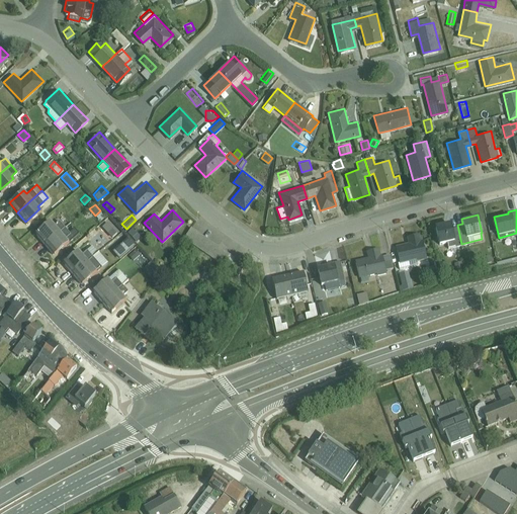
[(45,243),(64,226),(58,219),(53,224),(50,220),(34,232),(45,243)]
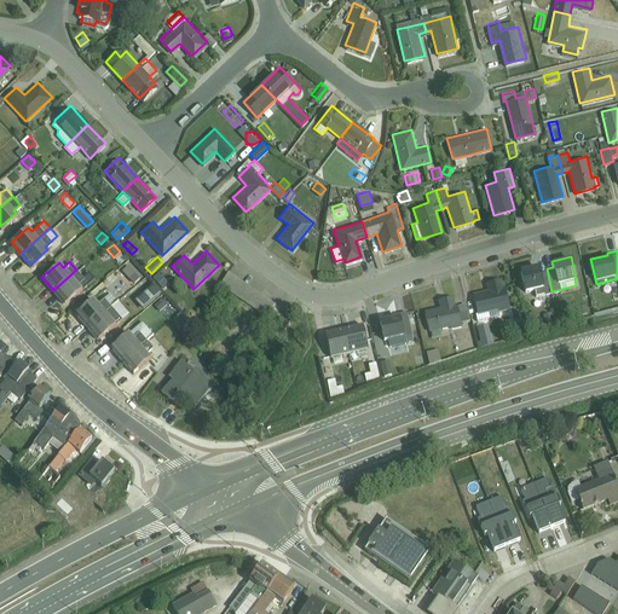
[(127,262),(121,268),(132,281),(139,276),(127,262)]
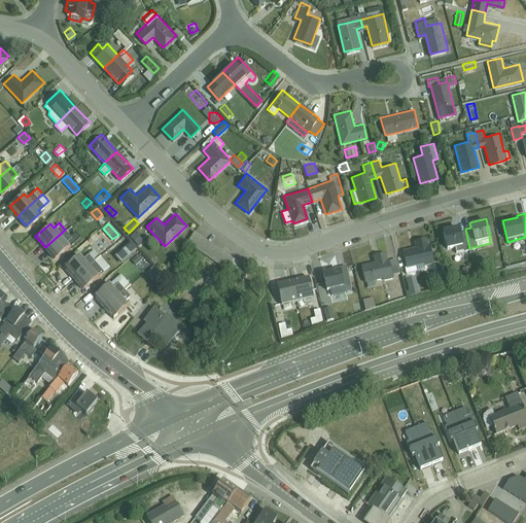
[(469,248),(465,229),(459,231),(458,224),(442,229),(446,247),(454,245),(455,250),(469,248)]
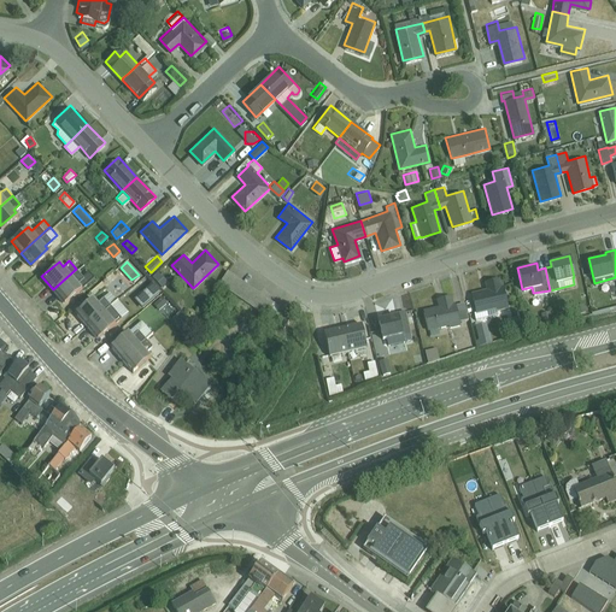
[(76,269),(53,289),(64,301),(81,287),(76,282),(83,276),(81,275),(76,269)]
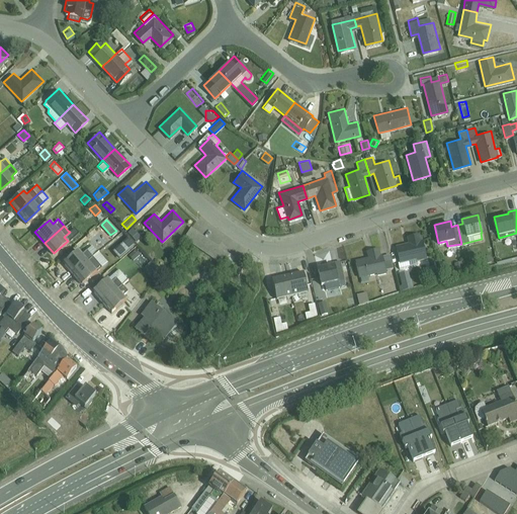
[(64,237),(68,241),(79,232),(74,226),(68,231),(70,232),(64,237)]
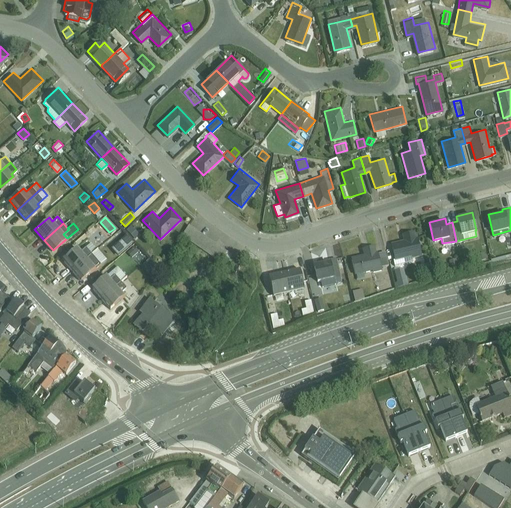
[(130,223),(125,227),(134,236),(138,232),(130,223)]
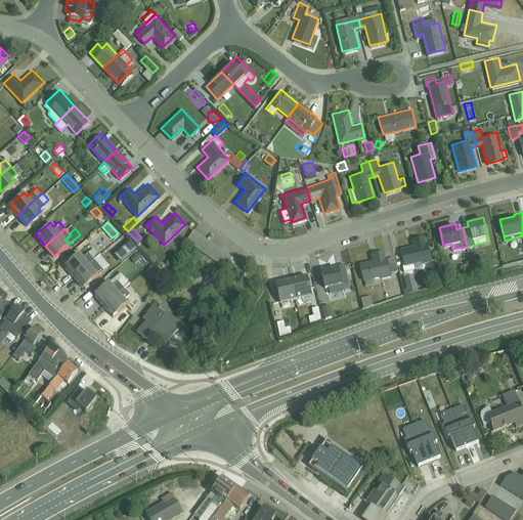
[(421,261),(421,262),(431,260),(427,241),(425,241),(424,234),(410,237),(411,244),(399,247),(403,264),(401,264),(403,269),(413,267),(412,263),(421,261)]
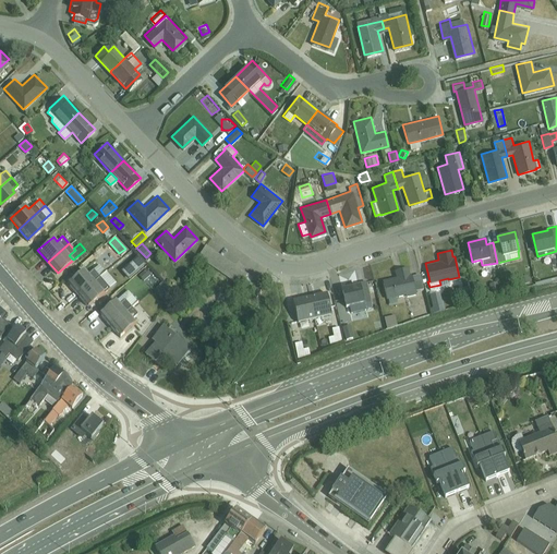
[(137,254),(120,268),(128,277),(144,263),(137,254)]
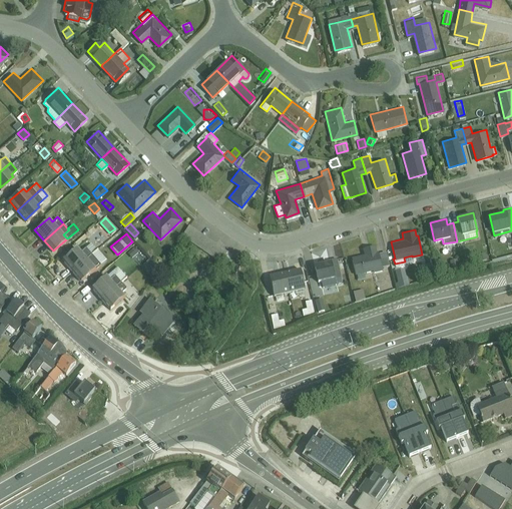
[(85,245),(90,251),(94,246),(90,241),(85,245)]
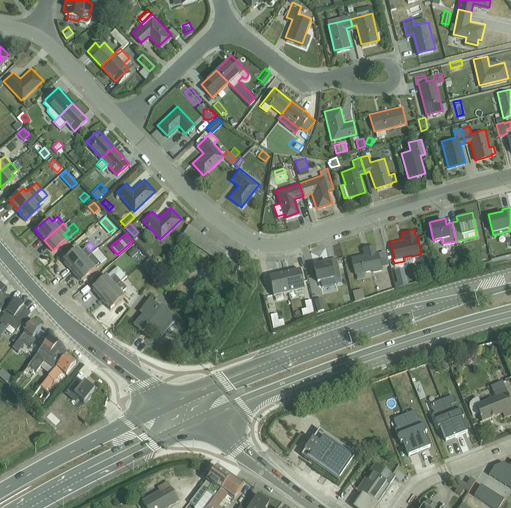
[(133,244),(126,250),(130,255),(137,249),(133,244)]
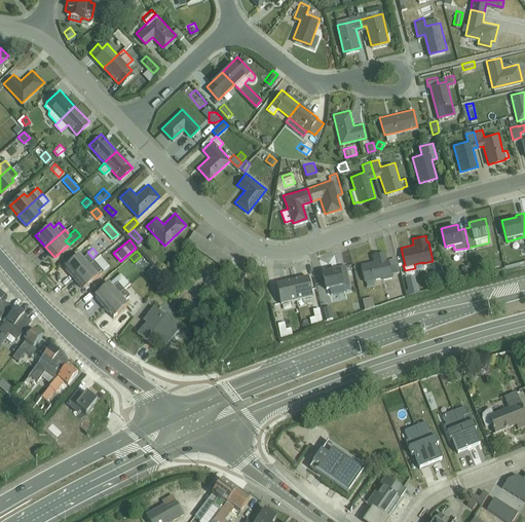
[(390,272),(387,258),(387,256),(385,257),(384,251),(371,253),(373,260),(360,262),(364,281),(381,276),(382,278),(391,275),(390,272)]
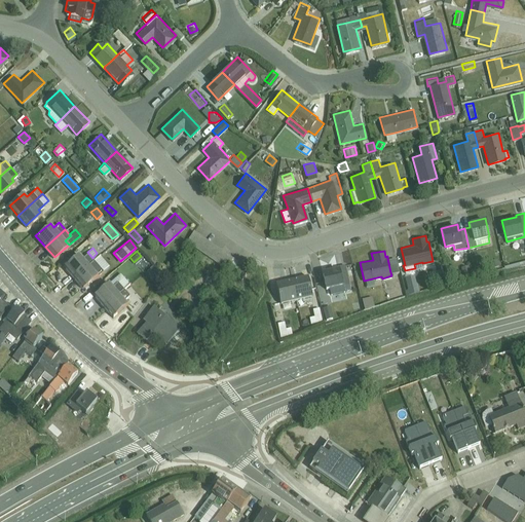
[(92,258),(87,252),(81,257),(79,254),(65,266),(73,276),(94,259),(92,258)]
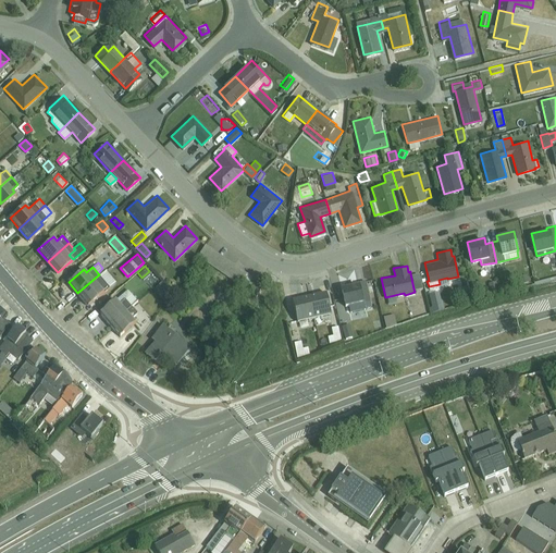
[(47,285),(56,278),(51,272),(42,280),(47,285)]
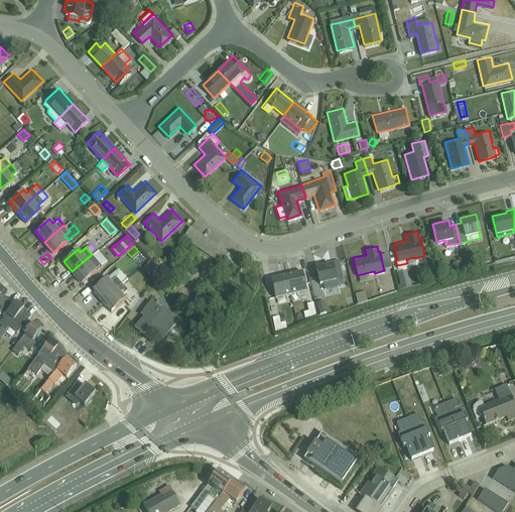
[(380,253),(383,267),(391,265),(388,252),(380,253)]
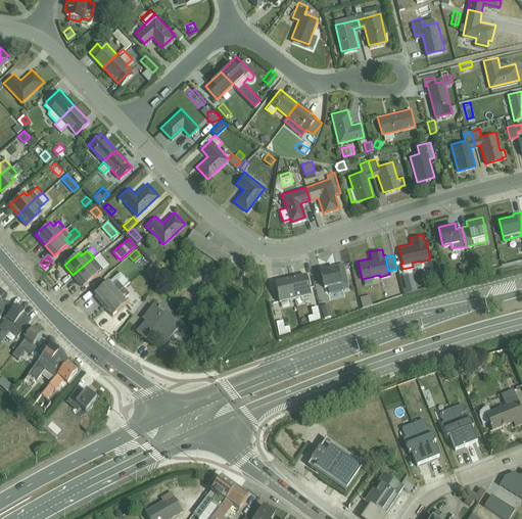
[(493,255),(487,257),(489,264),(495,262),(493,255)]
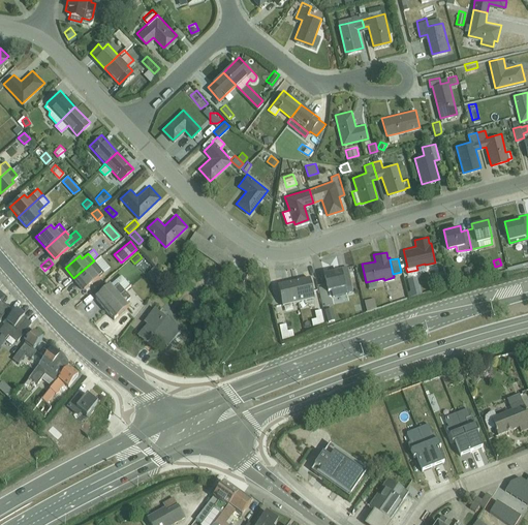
[(94,260),(73,278),(82,287),(102,270),(94,260)]
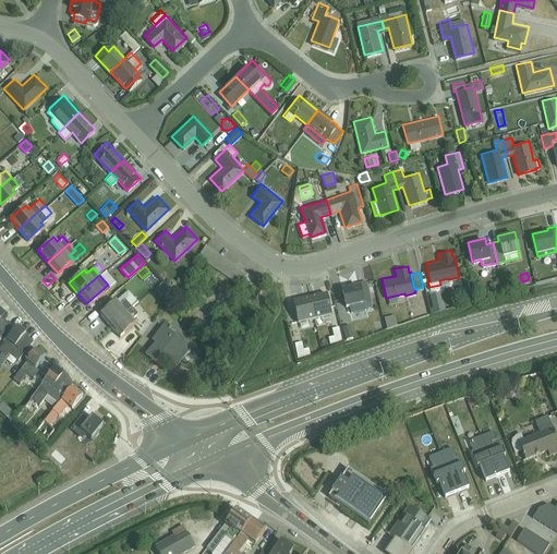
[(356,284),(340,287),(344,305),(349,305),(350,311),(366,308),(364,301),(370,300),(365,279),(356,281),(356,284)]
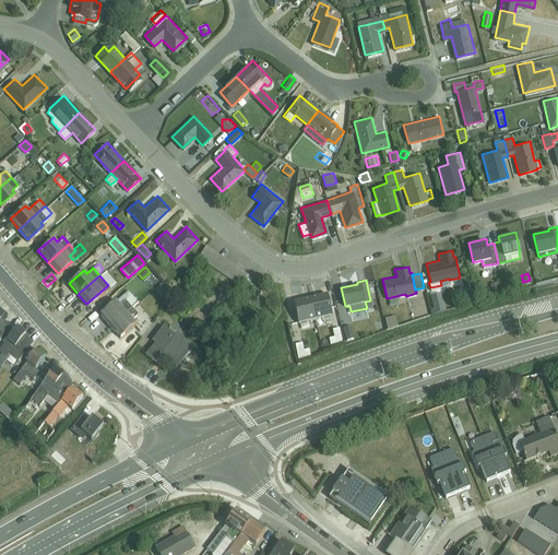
[(498,282),(489,283),(490,292),(499,290),(498,282)]
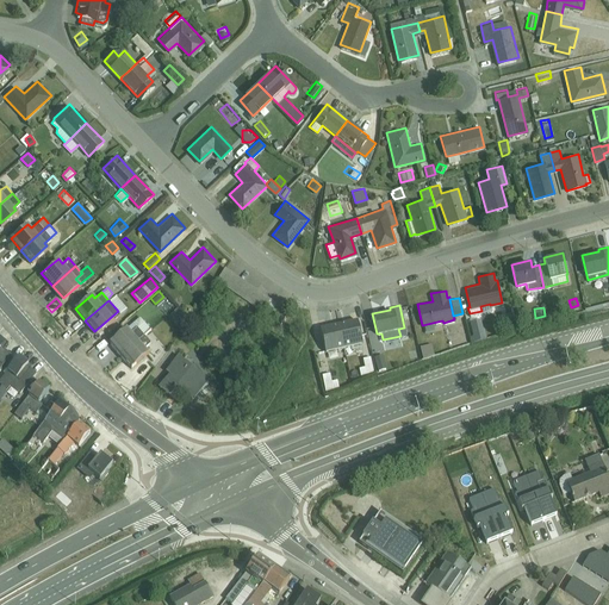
[(136,325),(143,334),(149,328),(140,315),(125,325),(126,328),(130,330),(136,325)]
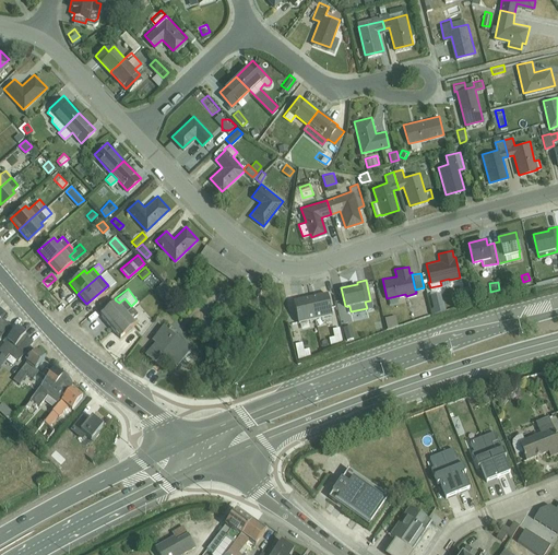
[(439,291),(429,293),(432,307),(442,305),(439,291)]
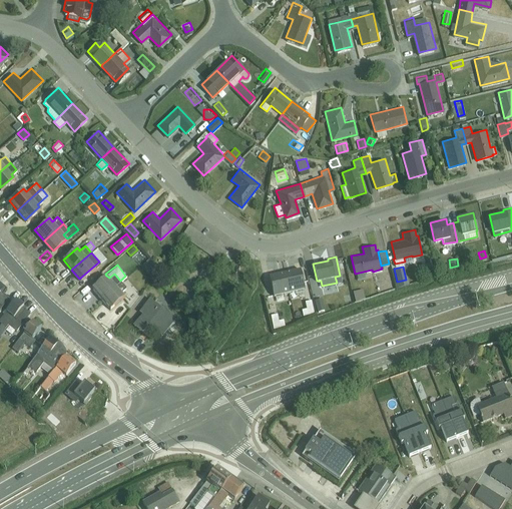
[(284,271),(289,291),(304,288),(300,268),(284,271)]
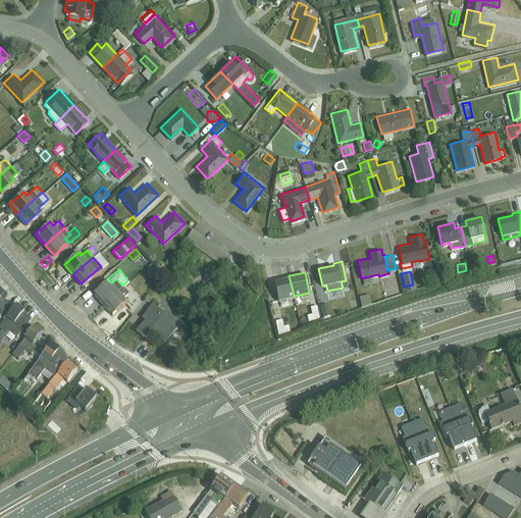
[(294,296),(289,275),(273,279),(277,300),(294,296)]
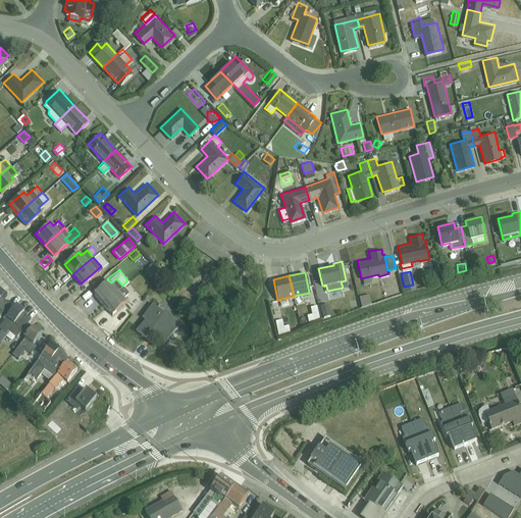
[(111,282),(108,280),(94,293),(102,303),(122,286),(116,278),(111,282)]
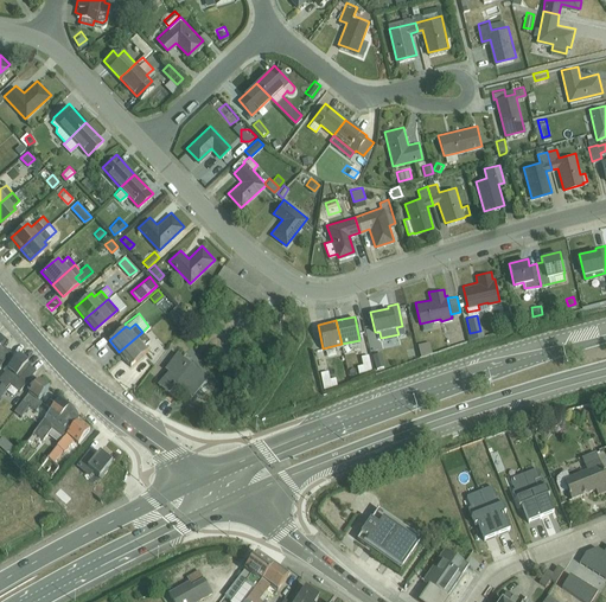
[(142,332),(119,352),(129,364),(147,350),(142,345),(148,339),(142,332)]
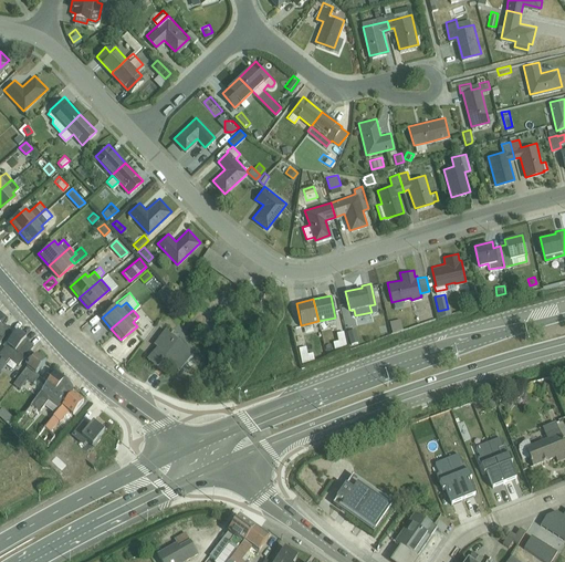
[(0,320),(4,315),(0,311),(0,339),(9,328),(2,322),(0,320)]
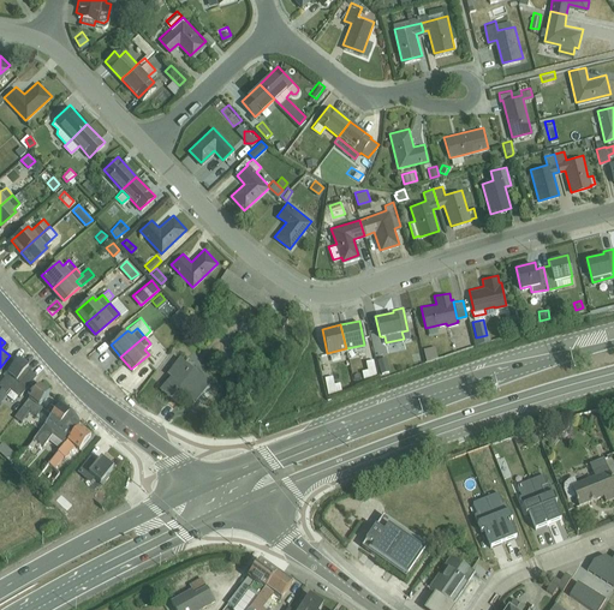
[(434,345),(422,347),(425,359),(437,356),(434,345)]
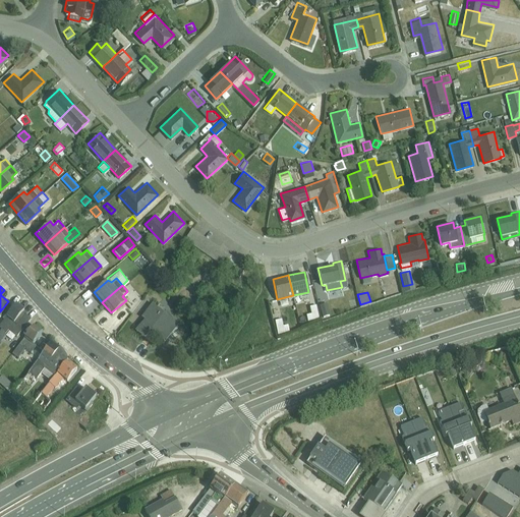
[(326,300),(320,302),(323,313),(329,312),(326,300)]
